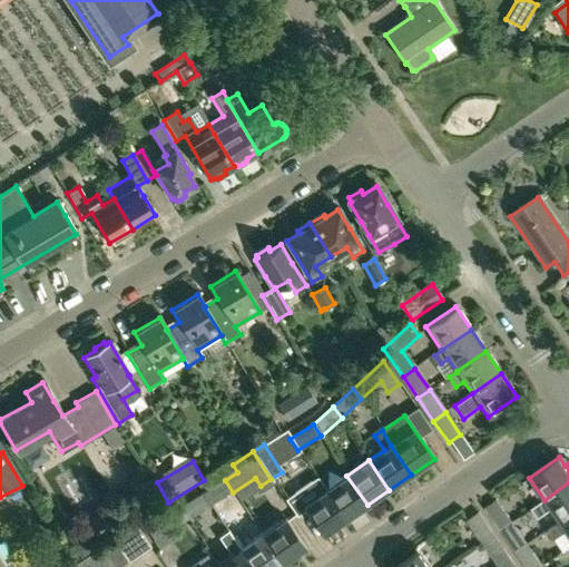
[(346,476),(325,490),(345,520),(368,505),(346,476)]
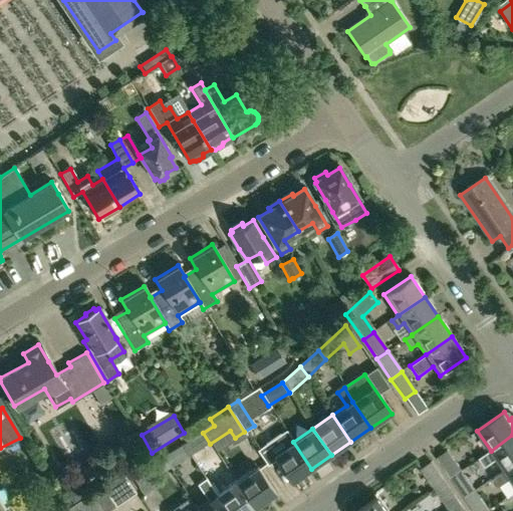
[(291,483),(311,469),(293,442),(286,432),(280,436),(287,446),(273,456),(291,483)]
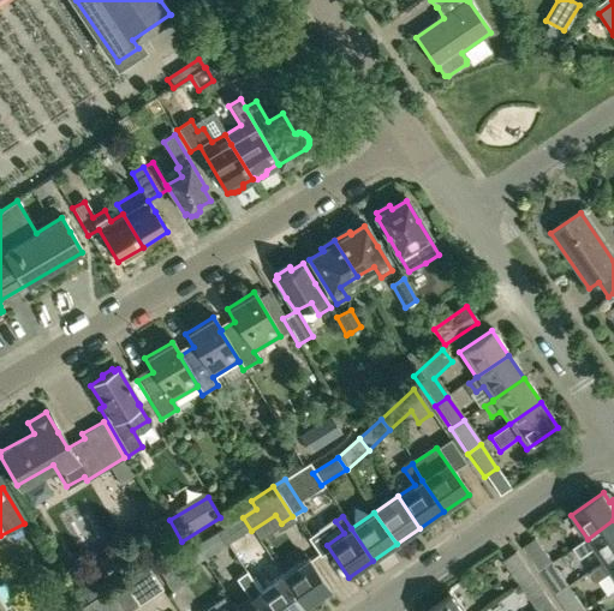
[(243,517),(218,533),(226,545),(251,531),(243,517)]
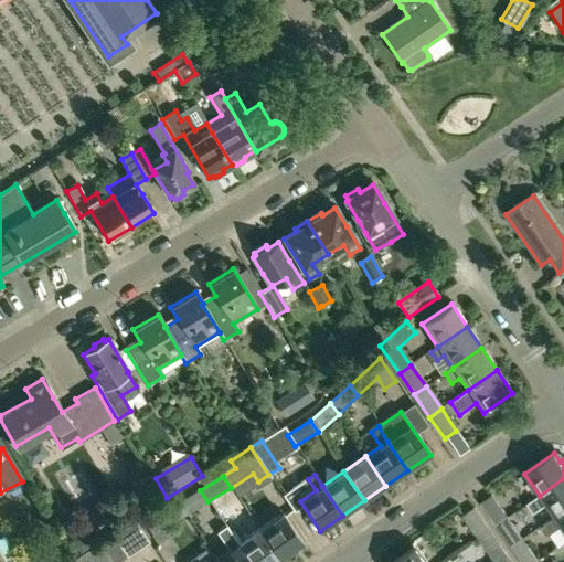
[(563,478),(540,496),(524,507),(531,517),(546,505),(555,517),(563,510),(563,478)]
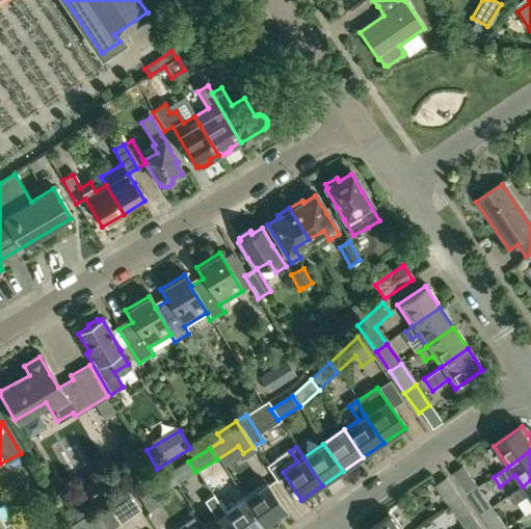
[(188,461),(168,474),(175,485),(195,472),(188,461)]
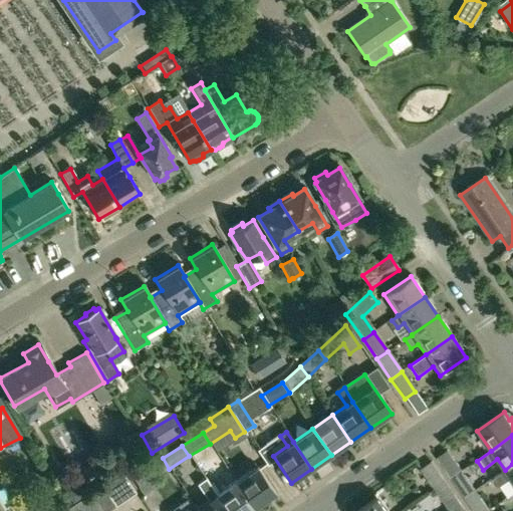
[(447,452),(436,459),(450,479),(460,472),(447,452)]
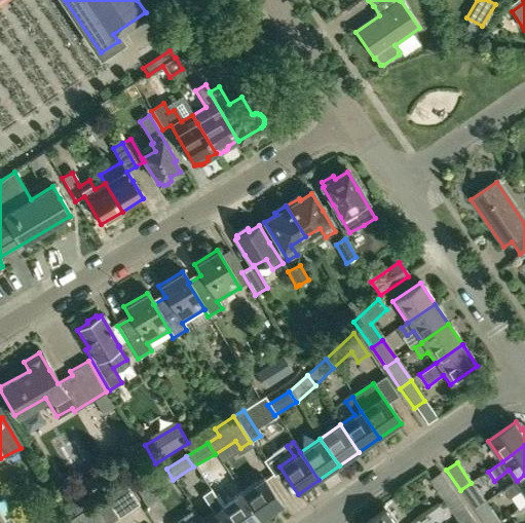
[(166,469),(135,488),(147,507),(157,500),(152,492),(173,480),(166,469)]
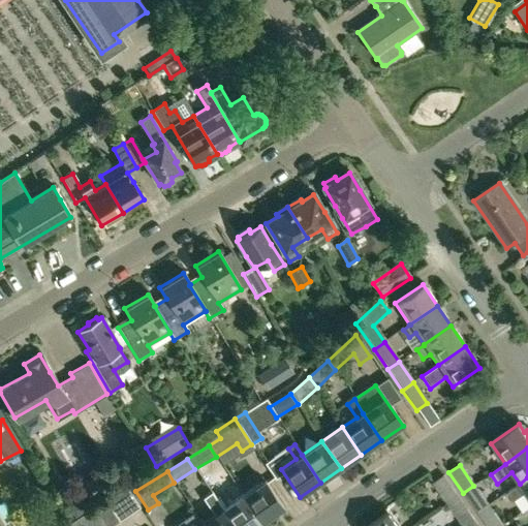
[(442,477),(432,485),(446,504),(457,497),(442,477)]
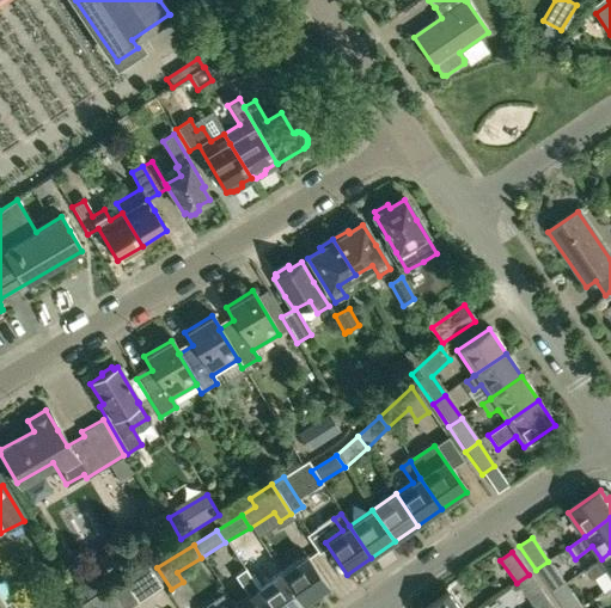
[(602,559),(584,571),(591,582),(609,570),(610,572),(610,552),(602,559)]
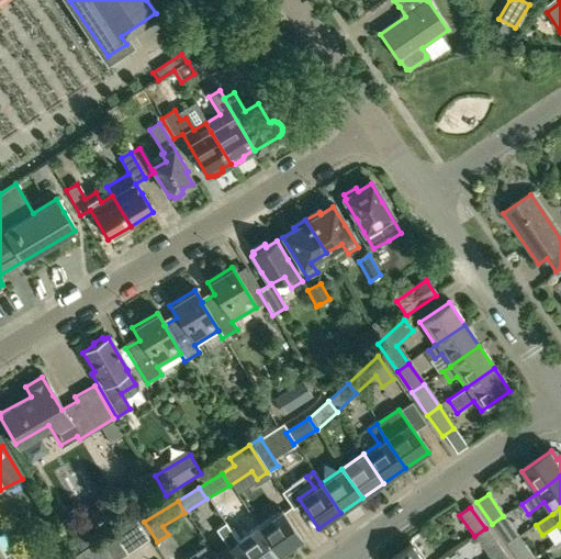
[(280,512),(258,527),(278,556),(300,540),(280,512)]
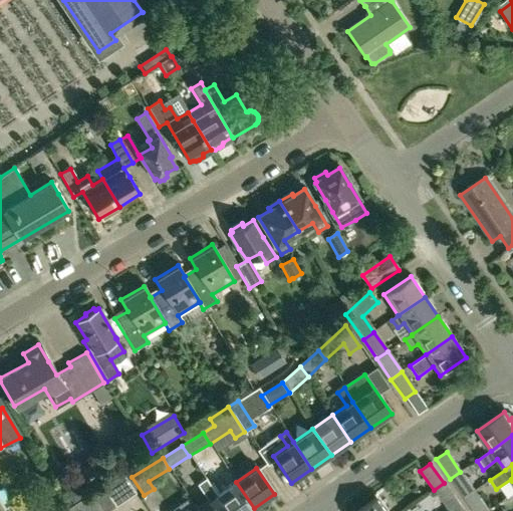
[(460,472),(450,479),(464,499),(474,492),(460,472)]
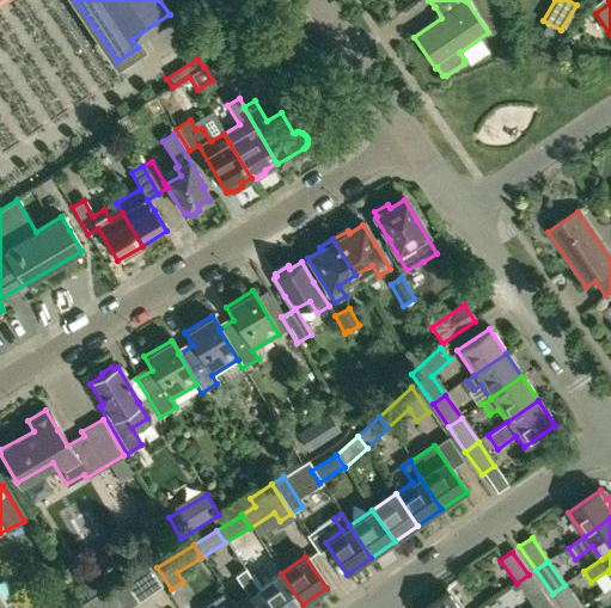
[(145,563),(133,571),(148,595),(160,585),(145,563)]
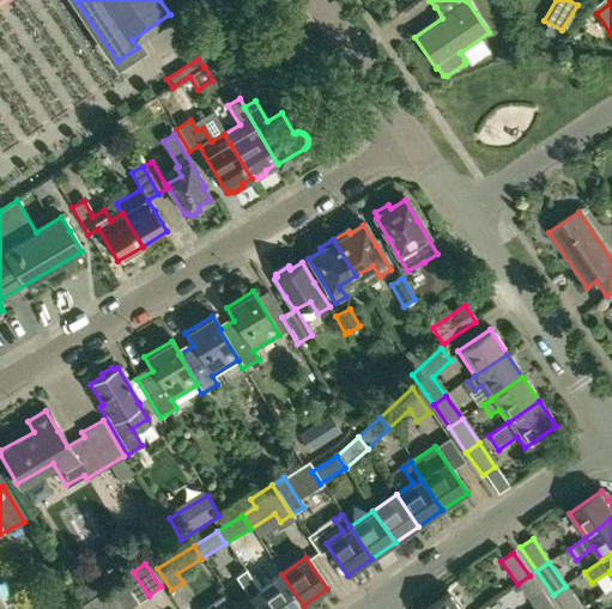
[(248,597),(235,607),(236,608),(271,608),(258,590),(244,571),(235,578),(248,597)]
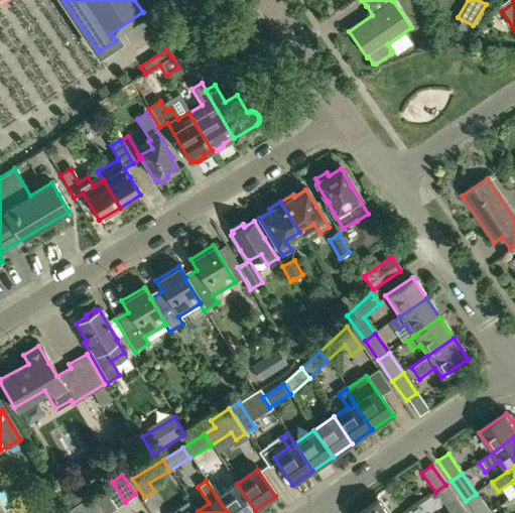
[(112,482),(102,489),(115,509),(125,502),(112,482)]
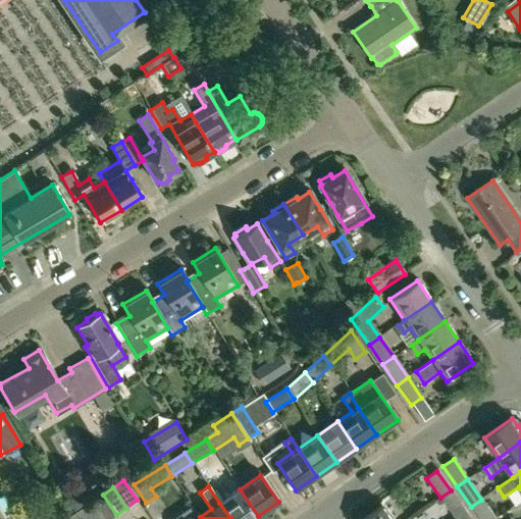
[(240,489),(219,503),(230,518),(254,518),(258,516),(240,489)]
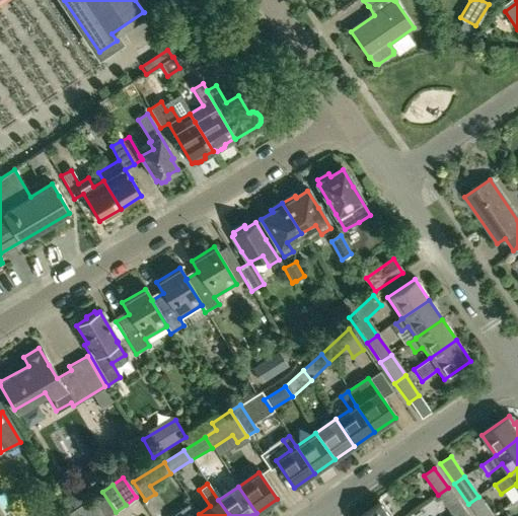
[(448,488),(438,495),(452,515),(462,508),(448,488)]
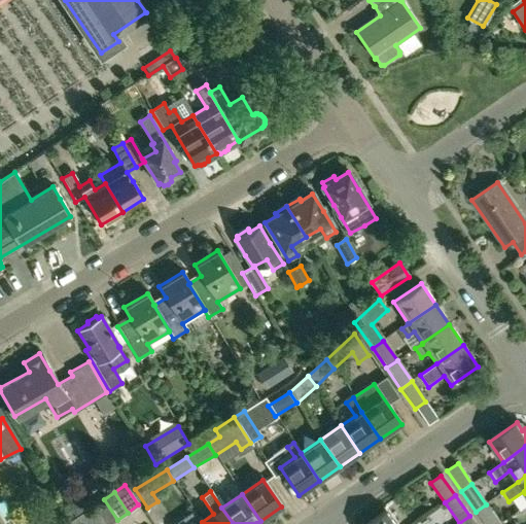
[(67,507),(74,517),(84,510),(77,499),(67,507)]
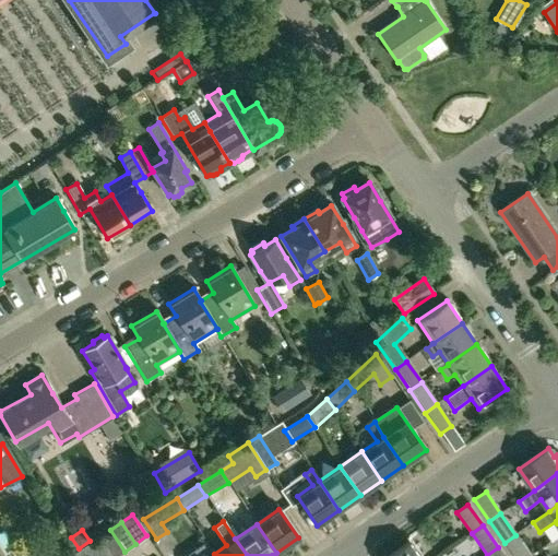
[(110,530),(97,539),(108,555),(118,555),(125,552),(110,530)]
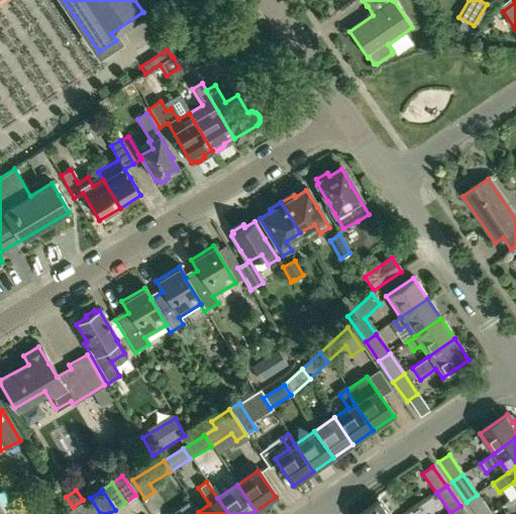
[(477,495),(467,502),(475,513),(489,513),(477,495)]
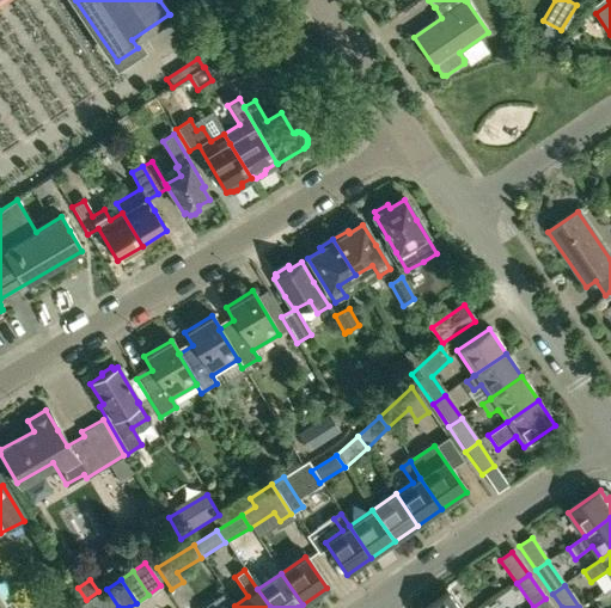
[(118,607),(107,589),(93,597),(101,607),(118,607)]
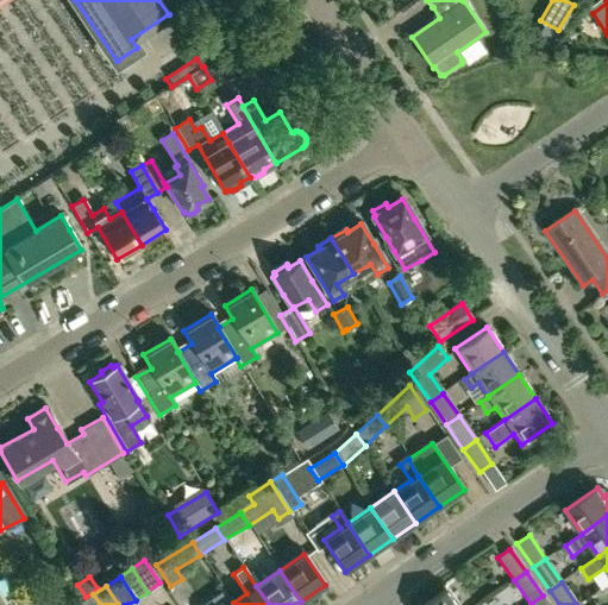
[(457,604),(447,591),(427,604),(457,604)]
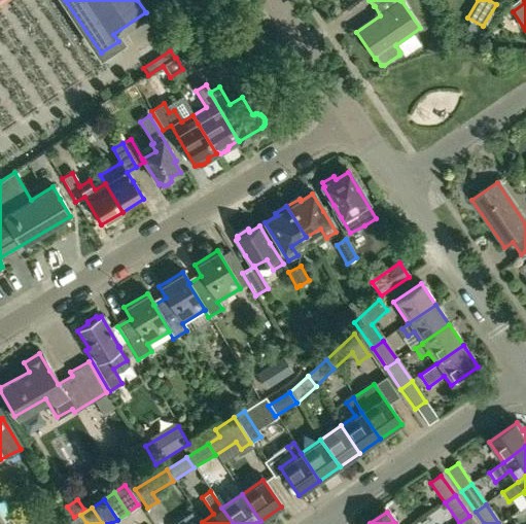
[(86,523),(80,515),(71,521),(72,523),(86,523)]
